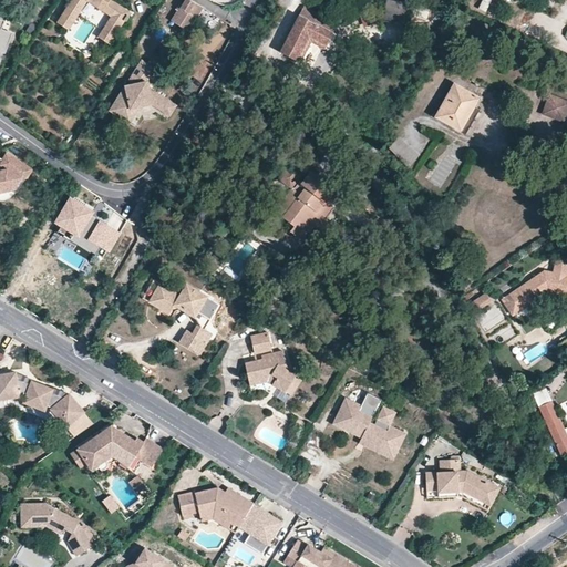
[(79,16),(88,1),(112,16),(109,22),(120,28),(124,20),(127,21),(130,16),(129,14),(130,11),(112,0),(111,0),(72,0),(66,9),(79,16)]
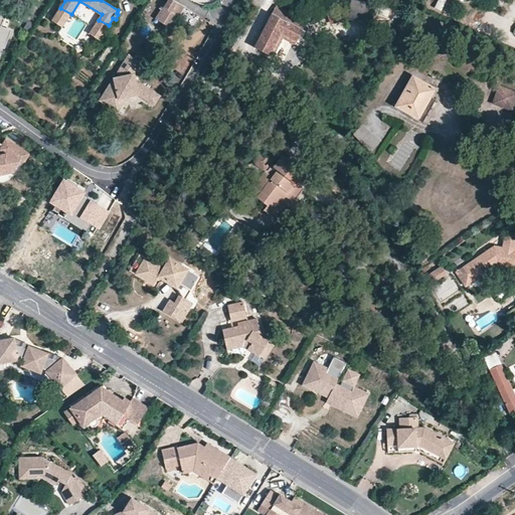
[(177,2),(173,0),(169,0),(158,17),(165,21),(177,2)]
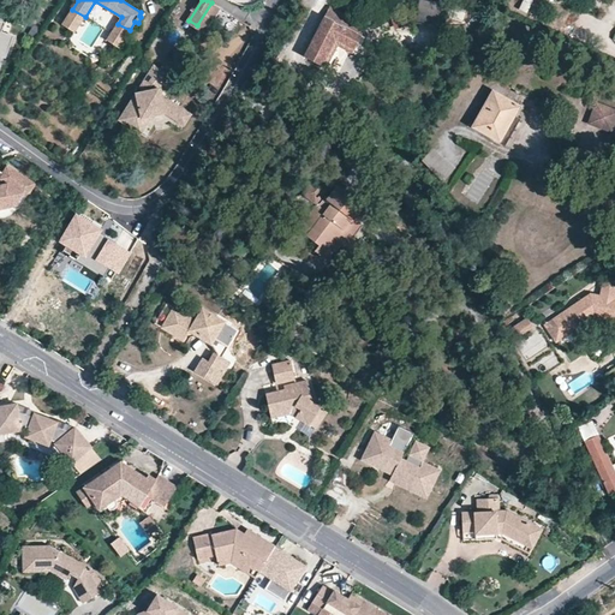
[(525,0),(520,10),(529,15),(535,0),(525,0)]
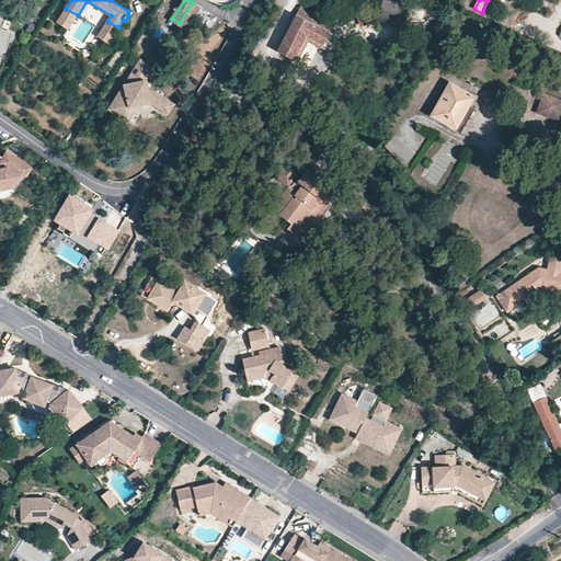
[(186,29),(201,7),(193,2),(180,23),(186,29)]
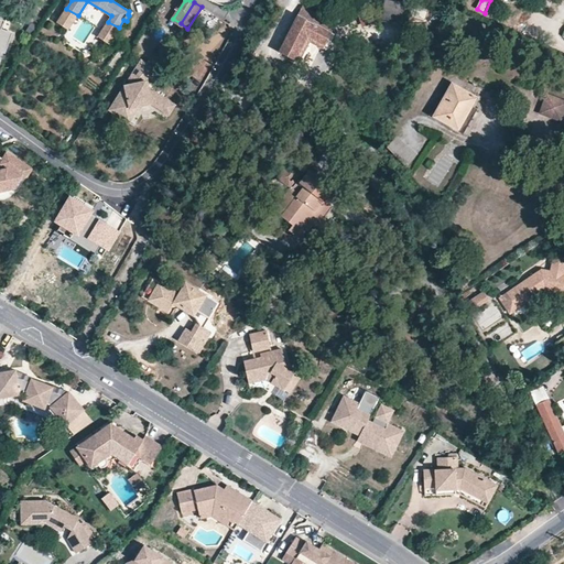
[(364,18),(359,4),(351,8),(356,21),(364,18)]
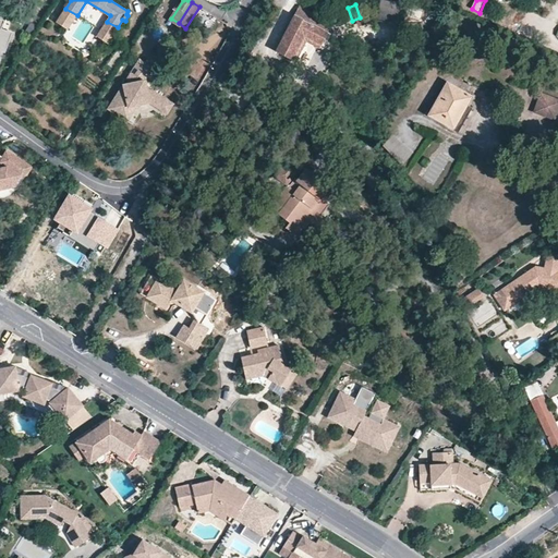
[(318,46),(330,25),(299,7),(273,51),(289,60),(302,37),(318,46)]
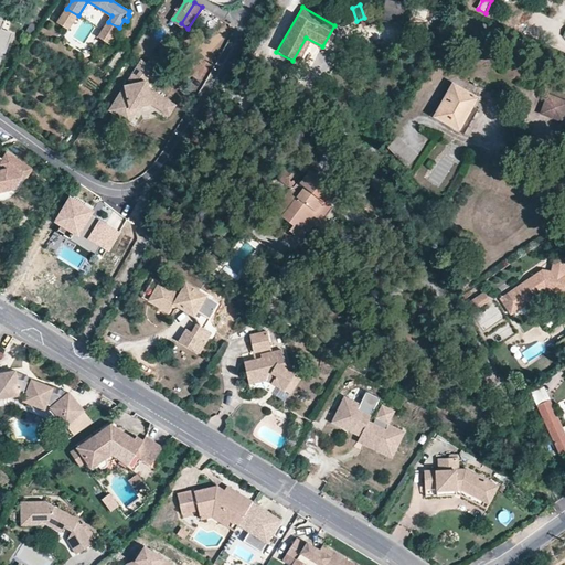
[(57,24),(68,31),(78,16),(66,9),(57,24)]
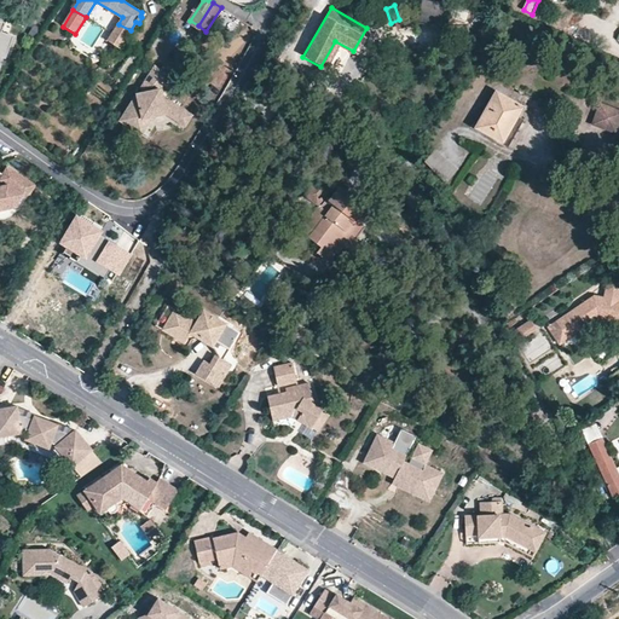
[(3,34),(6,24),(0,22),(0,55),(7,57),(15,38),(3,34)]
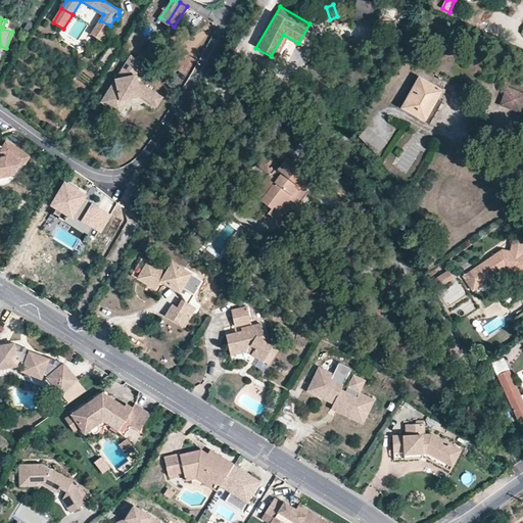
[(92,34),(101,40),(110,26),(100,20),(92,34)]
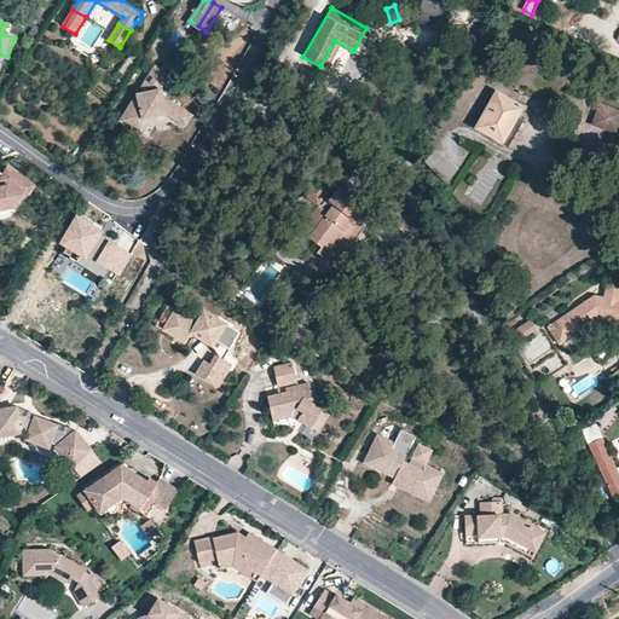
[(324,69),(336,47),(351,56),(353,51),(335,41),(320,67),(324,69)]
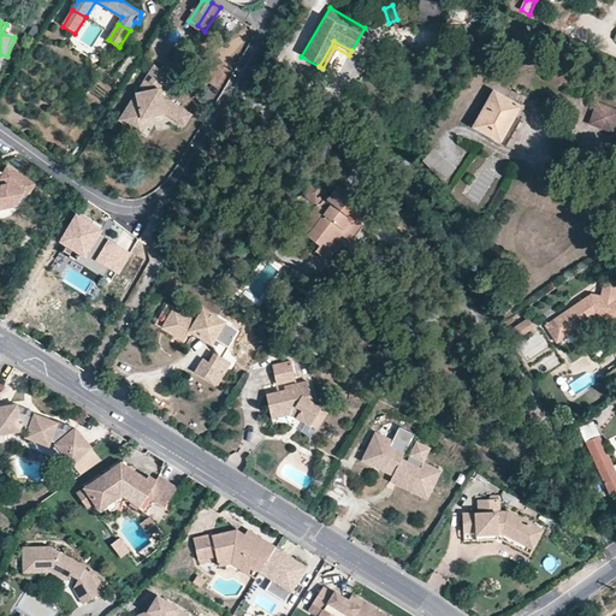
[(128,116),(159,65),(154,61),(141,83),(142,89),(136,90),(123,112),(128,116)]
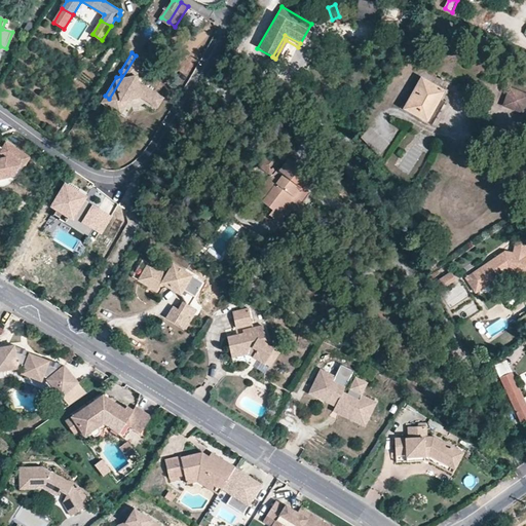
[(145,61),(136,55),(109,99),(113,101),(114,99),(125,106),(130,97),(141,94),(147,98),(150,92),(161,100),(164,95),(139,78),(137,79),(133,76),(132,74),(138,73),(145,61)]
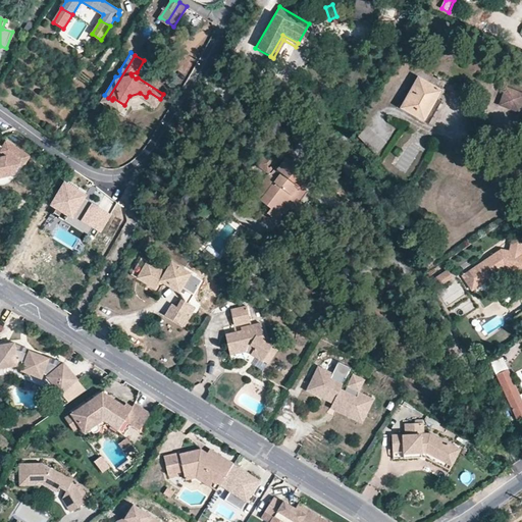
[(413,88),(402,107),(424,119),(436,98),(441,90),(418,77),(413,88)]
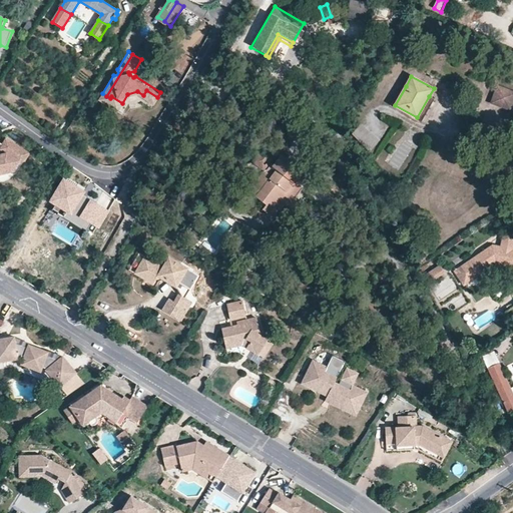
[(511,106),(512,101),(512,90),(497,84),(491,99),(511,106)]
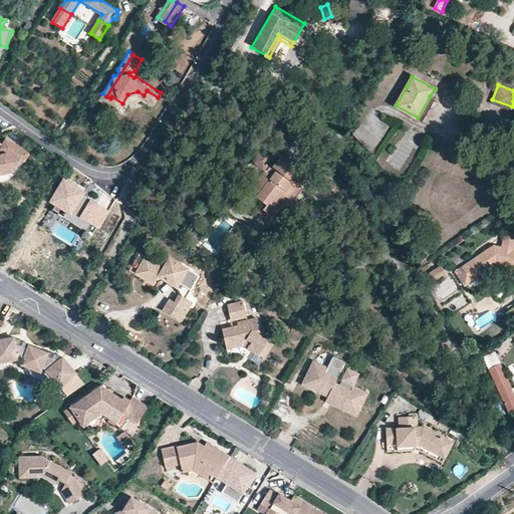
[(158,97),(147,90),(144,95),(155,102),(158,97)]
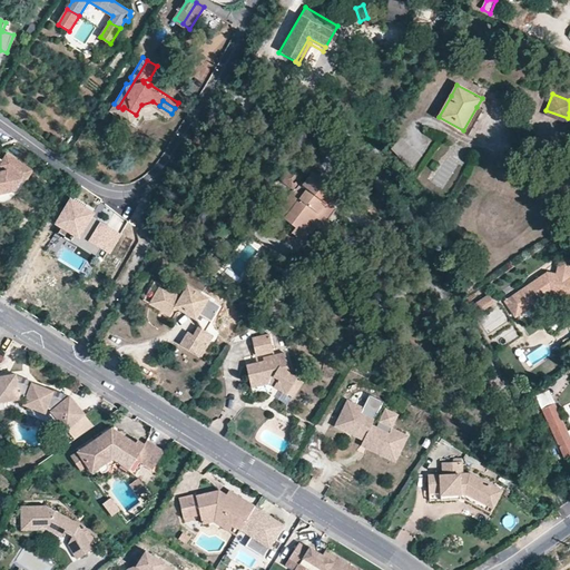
[(481,110),(477,107),(463,130),(469,134),(481,110)]
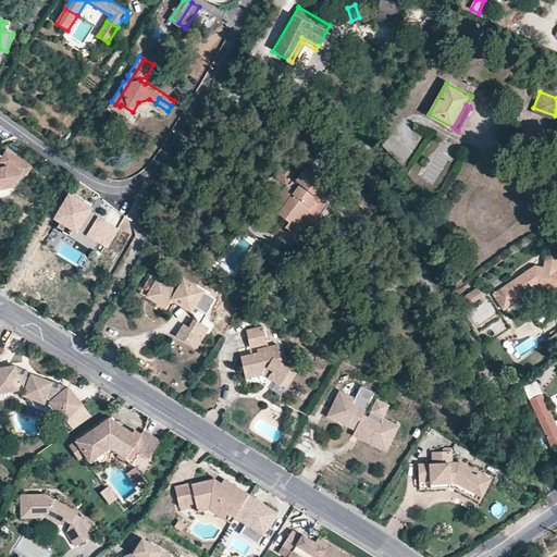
[(385,133),(376,144),(398,160),(406,150),(385,133)]
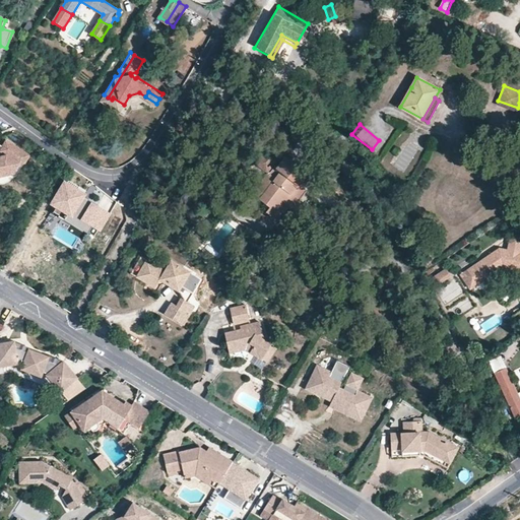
[(0,183),(5,185),(16,178),(17,177),(31,156),(8,141),(4,147),(3,149),(0,149),(0,183)]
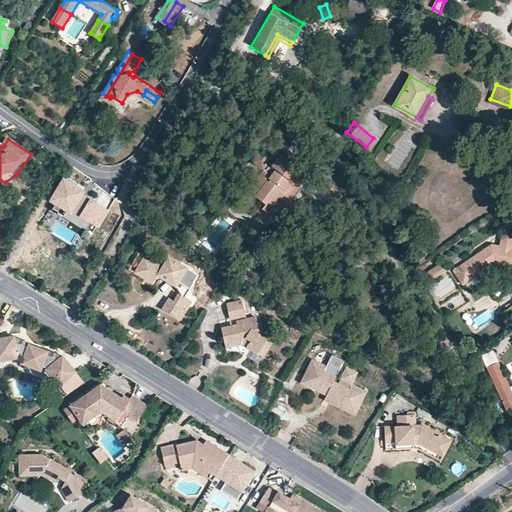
[(275,155),(263,146),(251,161),(263,170),(275,155)]
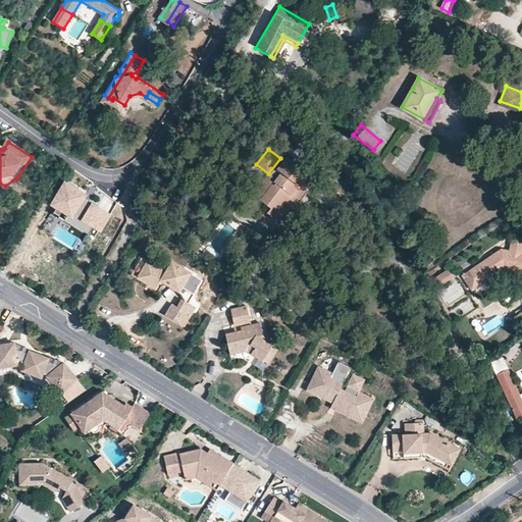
[(292,195),(286,191),(294,181),(299,186),(305,177),(283,161),(271,176),(268,173),(253,195),(273,209),(275,206),(280,210),(292,195)]
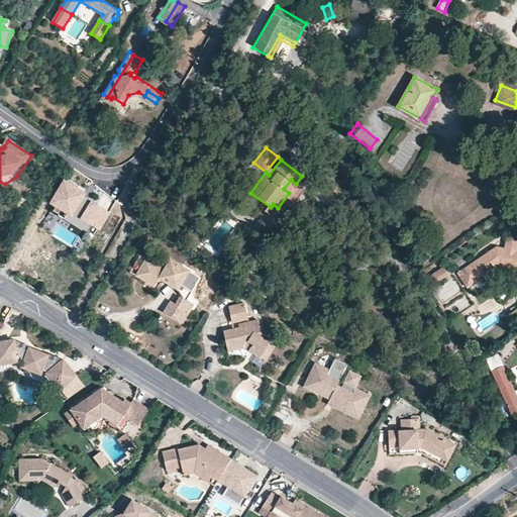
[(291,180),(284,189),(289,193),(278,208),(281,211),(299,186),(296,184),(291,180)]
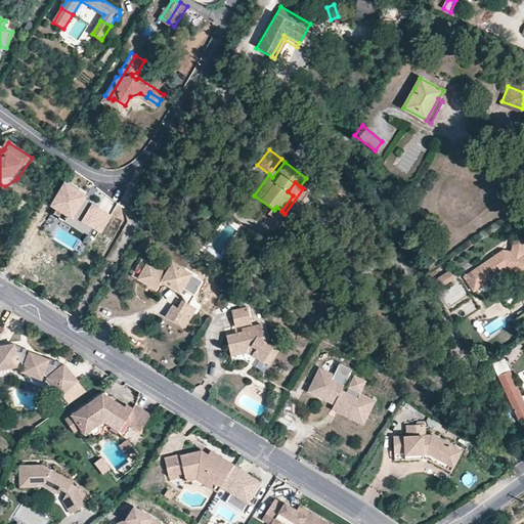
[(87,197),(67,184),(53,206),(70,215),(67,221),(90,235),(95,228),(102,232),(112,217),(99,209),(98,210),(84,201),(87,197)]
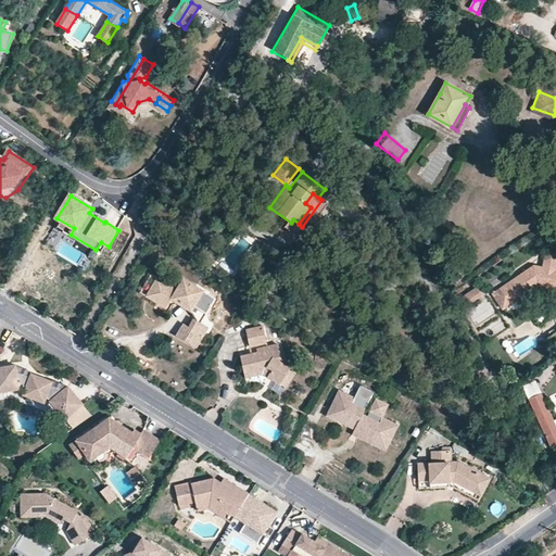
[(555,254),(547,253),(545,265),(555,267),(555,266),(555,254)]
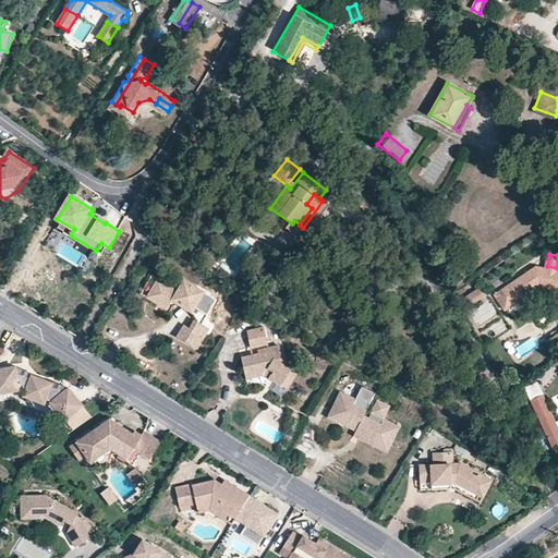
[(557,289),(557,271),(557,273),(557,268),(547,266),(547,270),(536,268),(497,298),(507,312),(541,287),(557,289)]
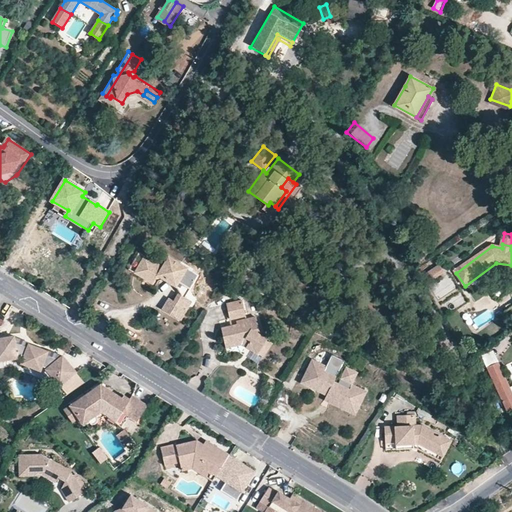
[(160,273),(162,269),(168,273),(166,277),(178,284),(180,280),(188,267),(171,256),(165,265),(147,254),(140,265),(158,276),(160,273)]
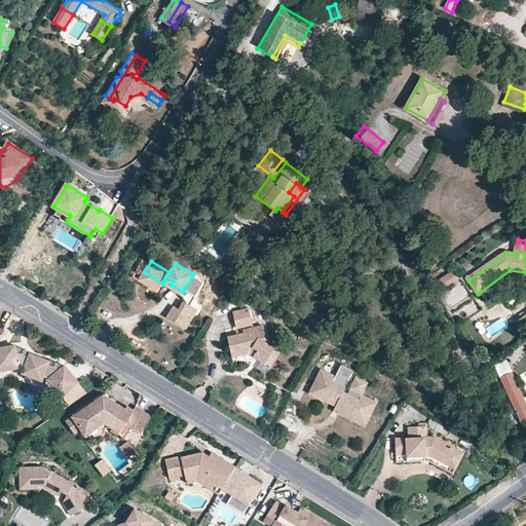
[(144,272),(141,277),(159,289),(162,284),(144,272)]
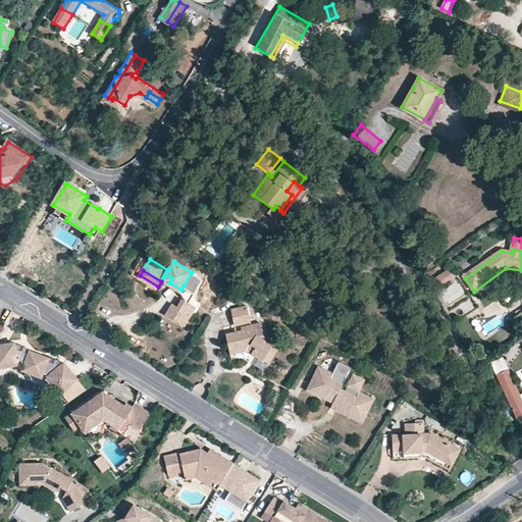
[(444,284),(454,279),(449,271),(438,277),(444,284)]
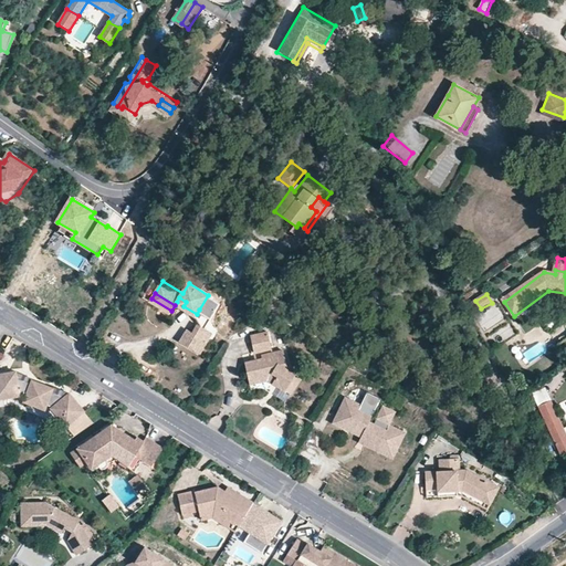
[(211,316),(220,302),(208,295),(199,310),(211,316)]
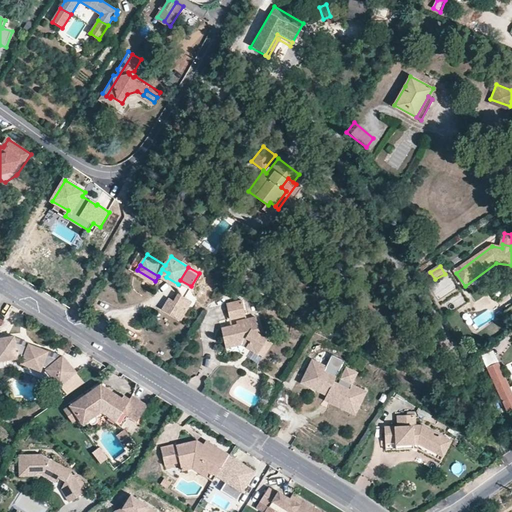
[(442,301),(457,285),(446,275),(432,290),(442,301)]
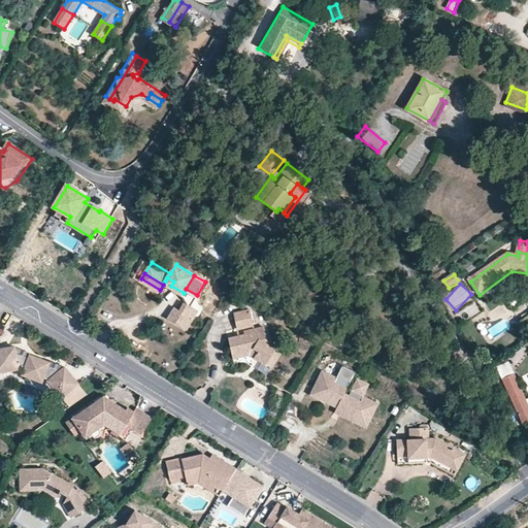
[(179,309),(183,311),(190,301),(186,299),(179,309)]
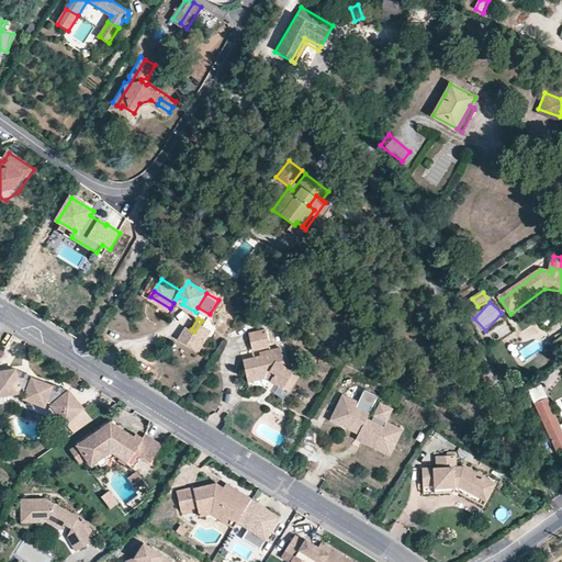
[(189,341),(200,348),(213,327),(202,321),(194,332),(189,341)]
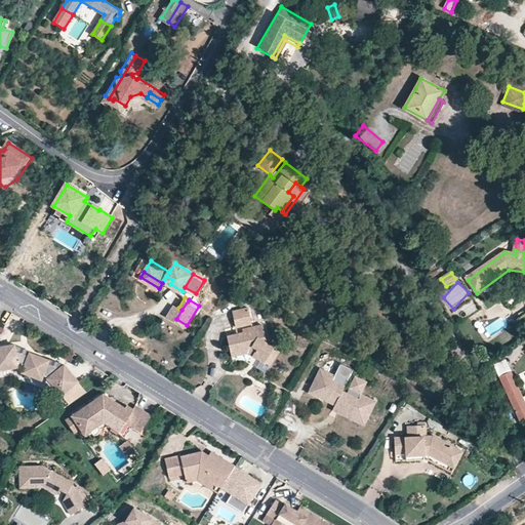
[(471,301),(459,311),(467,318),(477,309),(471,301)]
